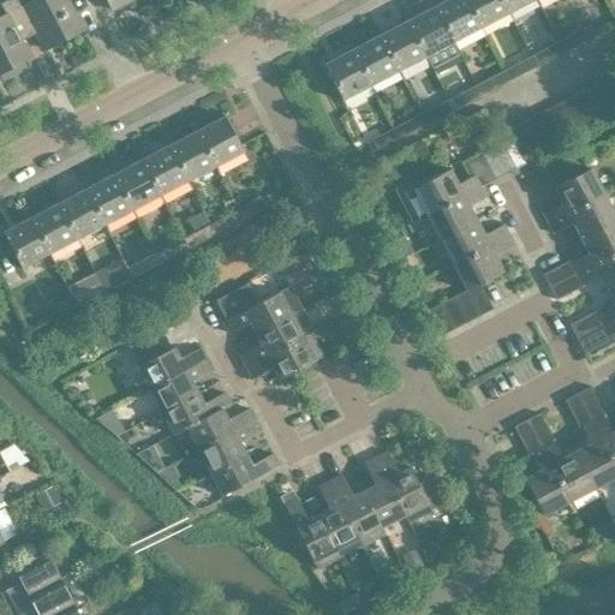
[(0,6),(1,6),(6,13),(0,16),(0,69),(29,54),(22,41),(35,35),(21,6),(17,0),(5,0),(0,3),(0,6)]
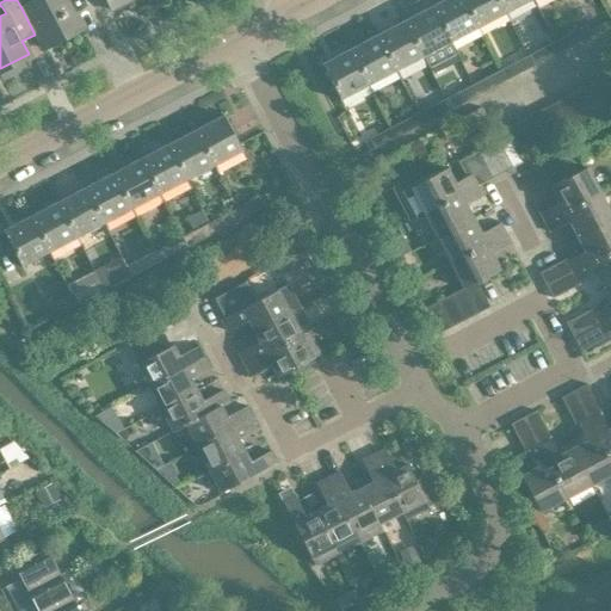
[(31,0),(20,6),(35,35),(45,29),(53,42),(82,26),(75,13),(88,6),(84,0),(31,0)]
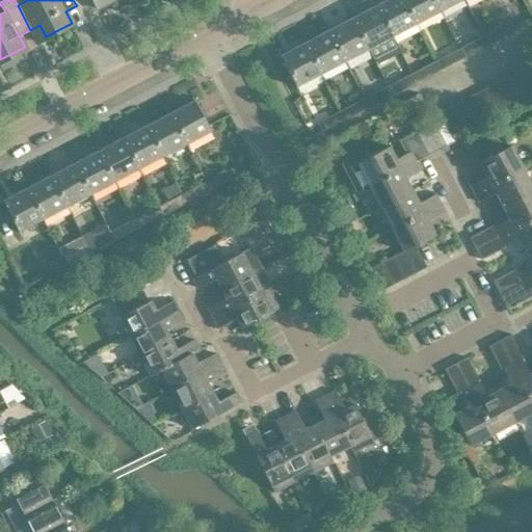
[(114,0),(92,0),(98,9),(114,0)]
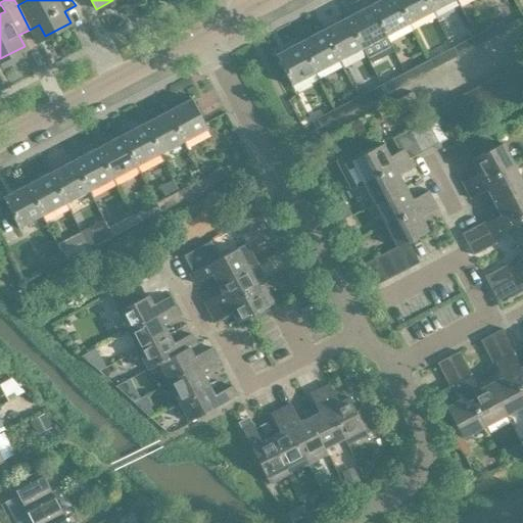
[(410,24),(397,0),(378,0),(370,5),(386,36),(410,24)]
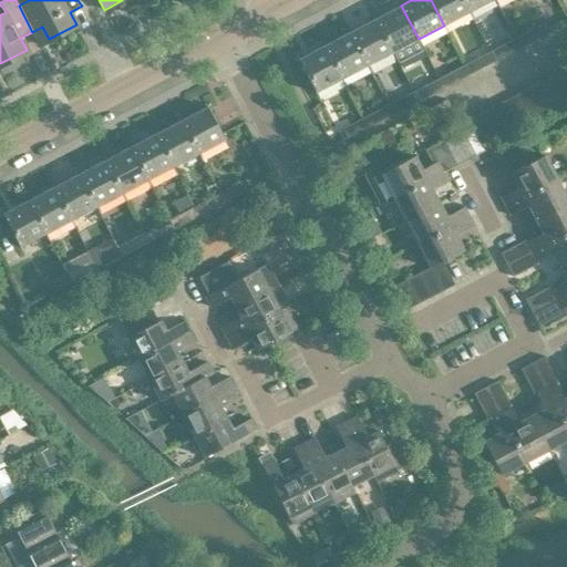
[(463,0),(431,0),(444,26),(470,12),(463,0)]
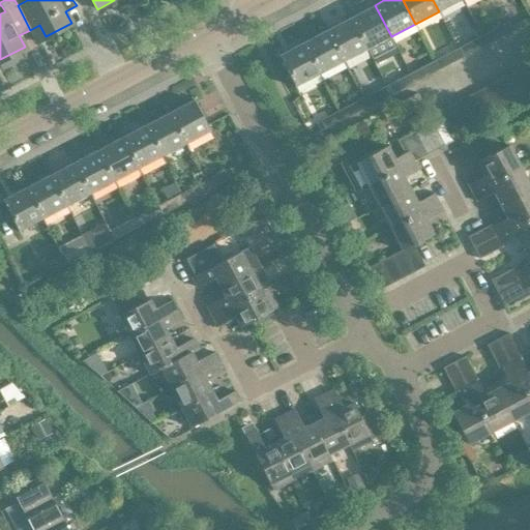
[(460,0),(433,0),(439,11),(460,0)]
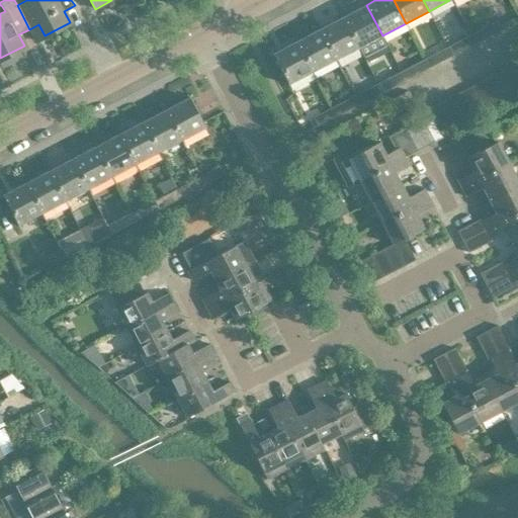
[(366,5),(343,16),(359,48),(382,35),(366,5)]
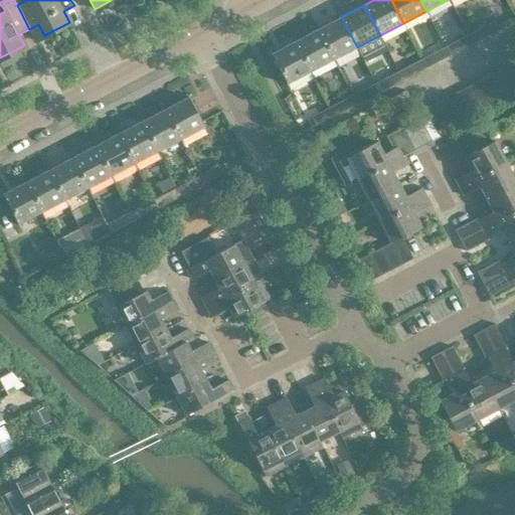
[(341,16),(318,28),(334,59),(357,47),(341,16)]
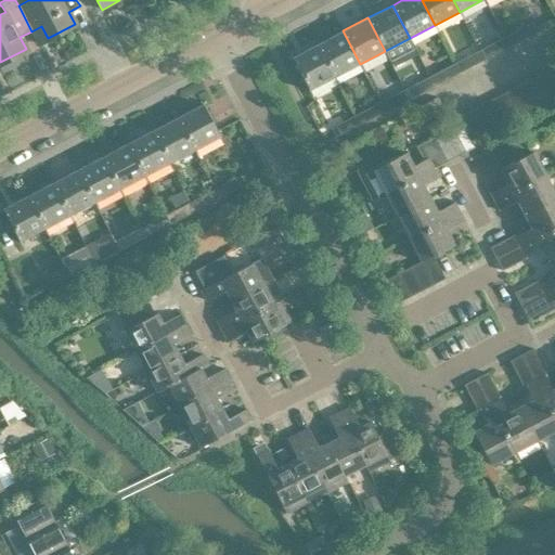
[(530,24),(505,38),(510,47),(536,34),(530,24)]
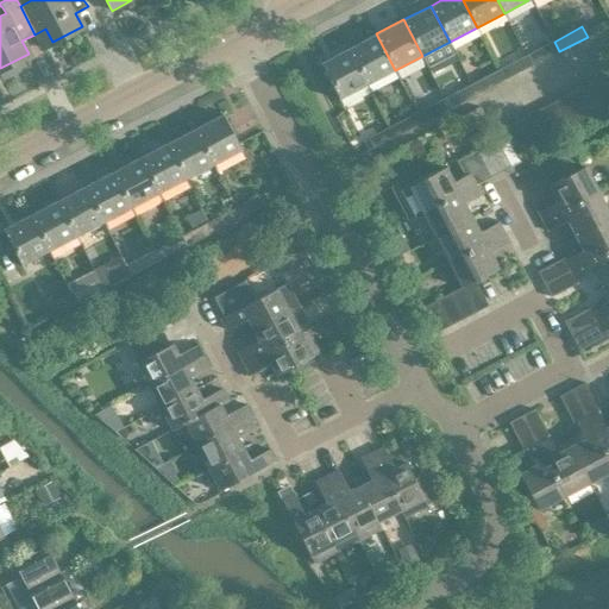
[(395,70),(376,33),(349,48),(368,85),(395,70)]
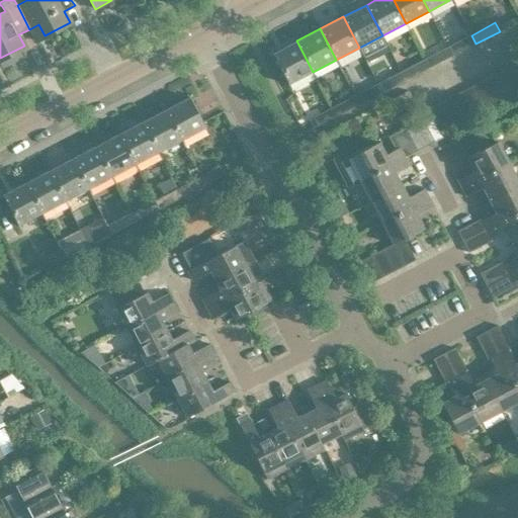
[(476,44),(471,35),(448,48),(452,56),(476,44)]
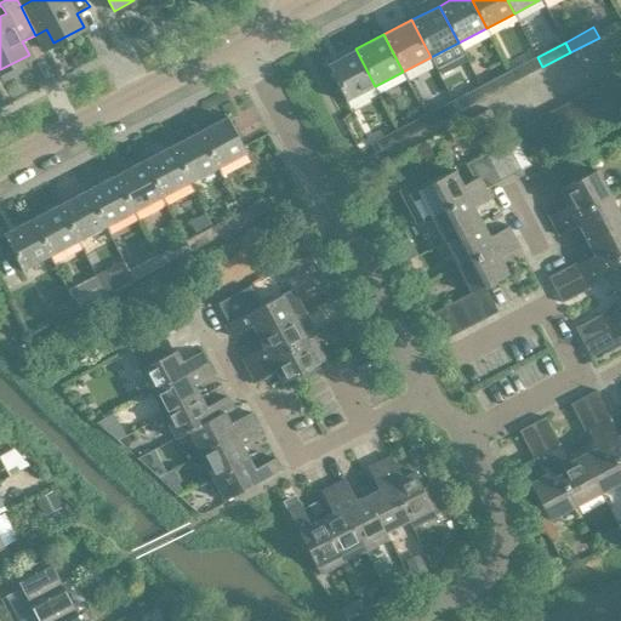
[(375,86),(355,49),(328,63),(326,61),(325,62),(346,102),(375,86)]
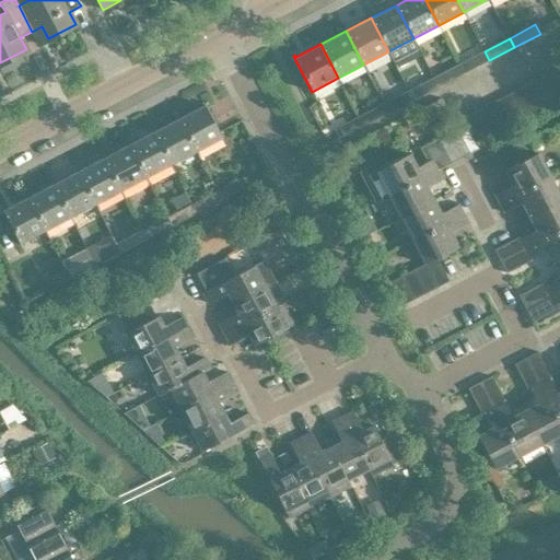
[(489,60),(485,51),(459,65),(464,73),(489,60)]
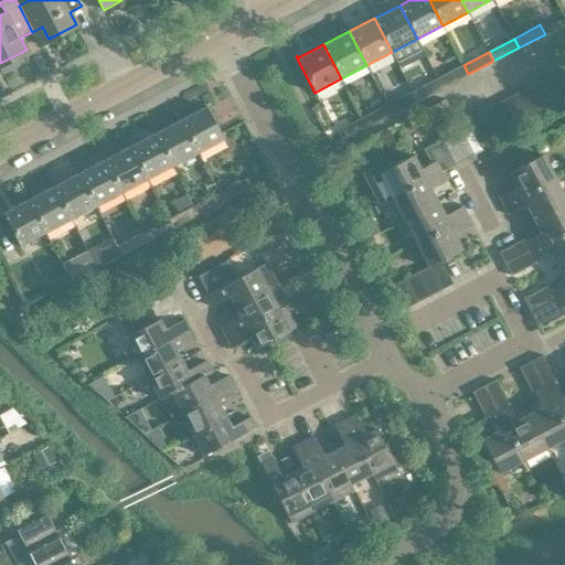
[(468,74),(464,65),(437,78),(443,87),(468,74)]
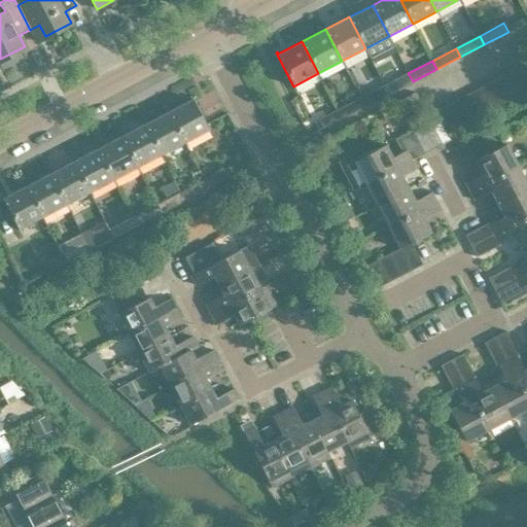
[(526,68),(525,65),(514,70),(525,93),(526,91),(526,68)]
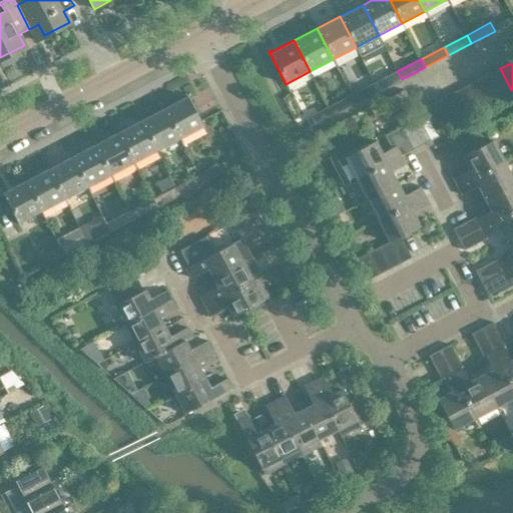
[(511,90),(500,68),(489,74),(500,95),(511,90)]
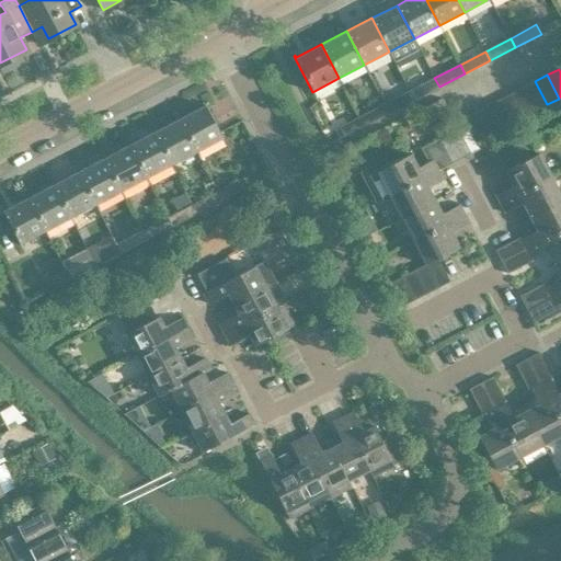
[(439,87),(434,78),(410,91),(414,100),(439,87)]
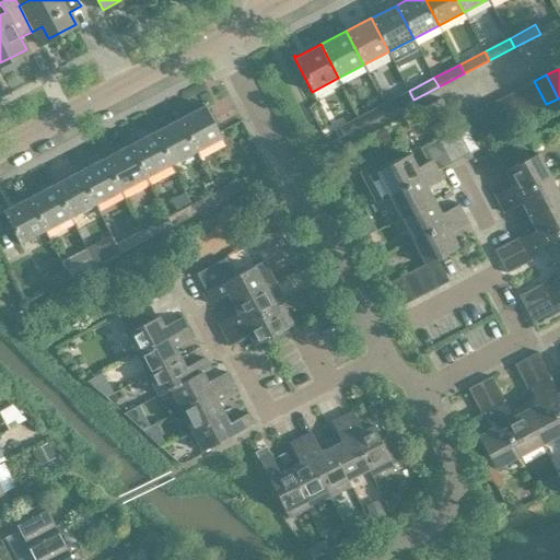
[(534,81),(523,88),(535,111),(546,104),(534,81)]
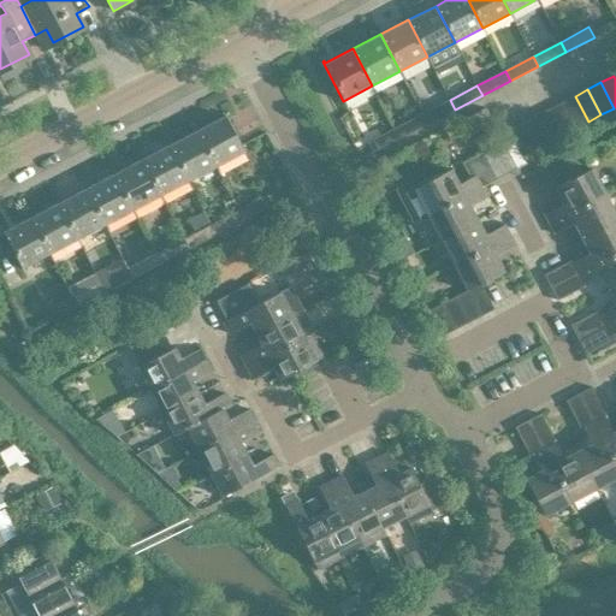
[(588,122),(575,96),(561,104),(574,129),(588,122)]
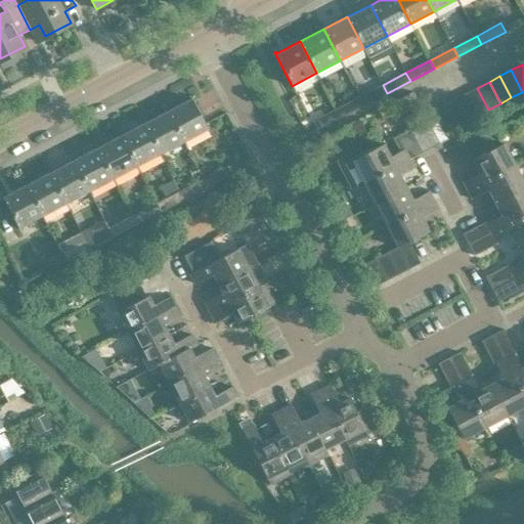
[(383,85),(359,97),(363,105),(387,93),(383,85)]
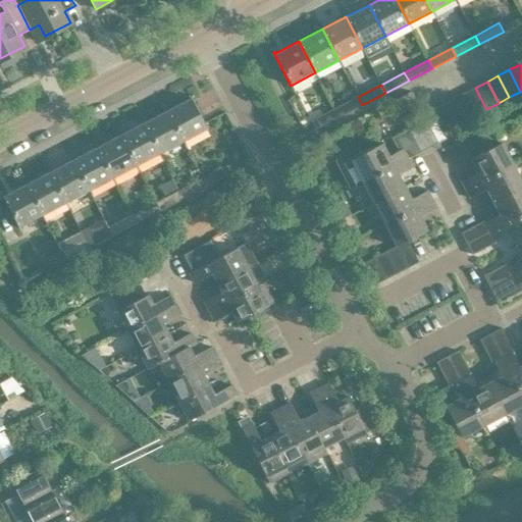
[(475,88),(465,93),(476,114),(486,109),(475,88)]
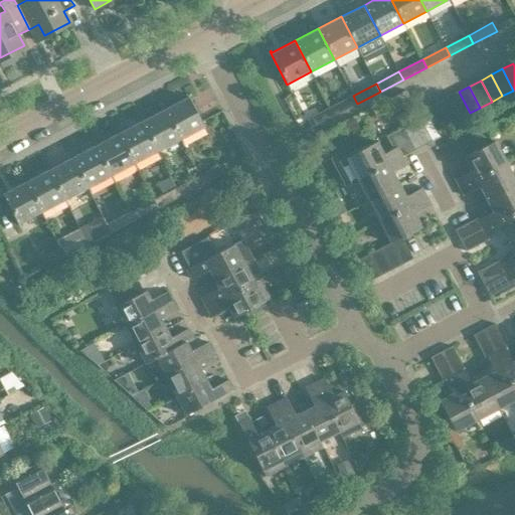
[(470,113),(459,92),(448,98),(459,119),(470,113)]
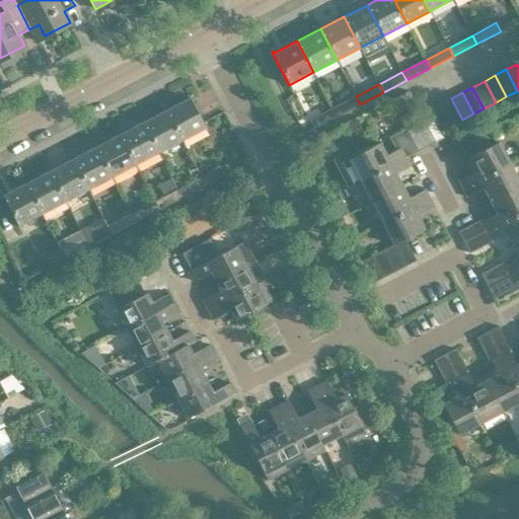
[(189,98),(166,109),(182,140),(206,128),(189,94),(188,95),(189,98)]
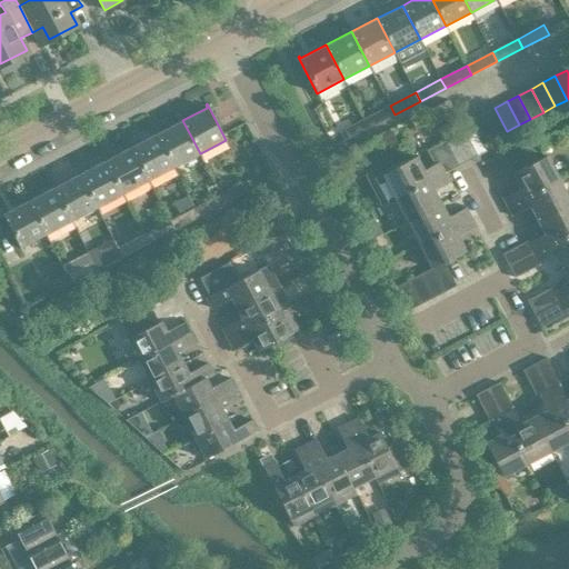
[(390,106),(365,119),(369,128),(395,115),(390,106)]
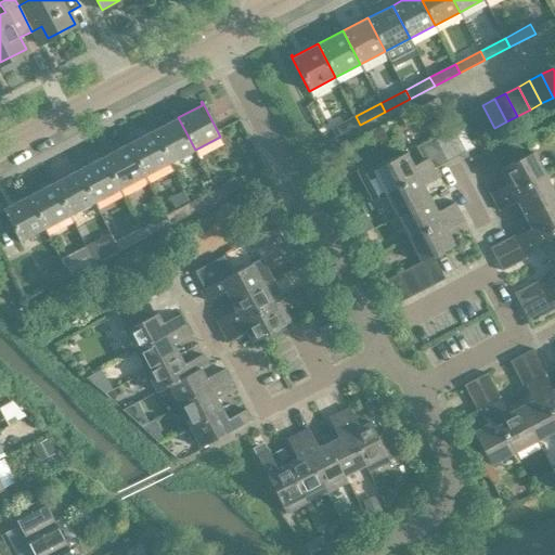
[(360,125),(356,116),(335,126),(340,136),(360,125)]
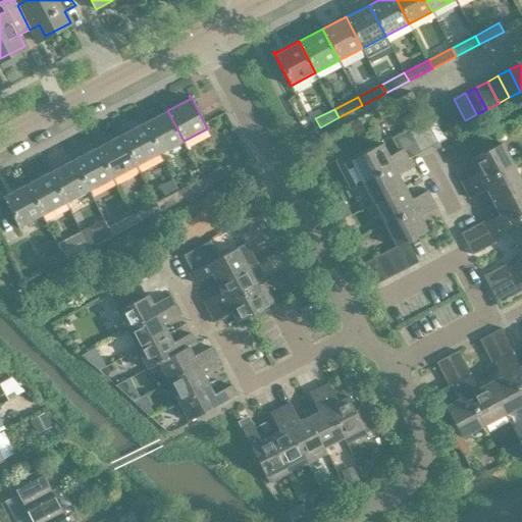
[(184,141),(167,110),(144,122),(160,154),(184,141)]
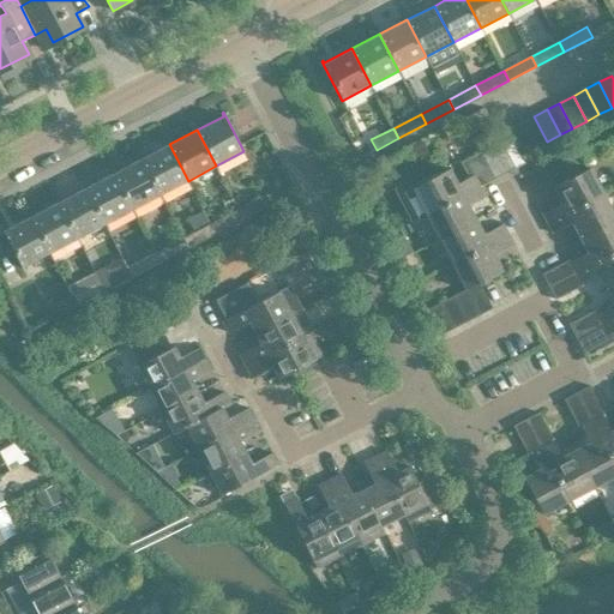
[(510,138),(506,131),(499,134),(503,142),(510,138)]
